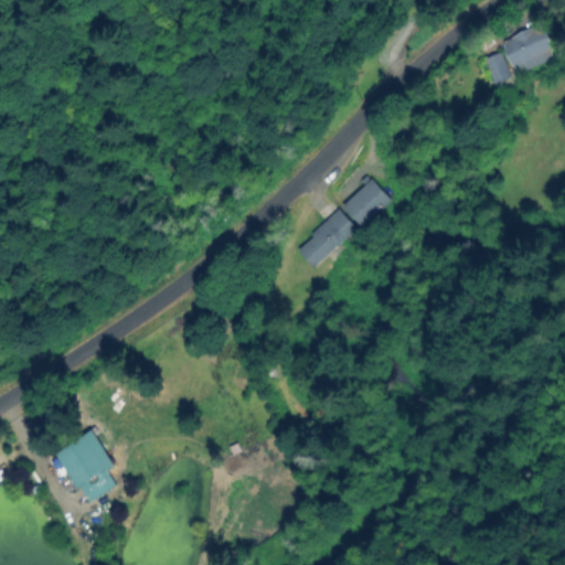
[(556,55),(519,73),(504,42),(541,24),(556,55)]
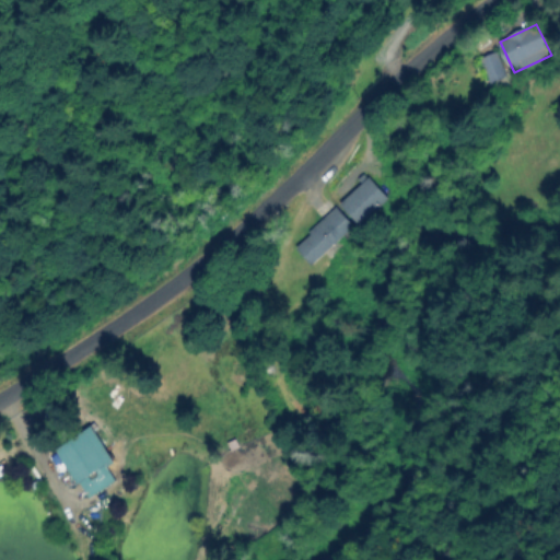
[(510,83),(493,89),(483,59),(499,54),(510,83)]
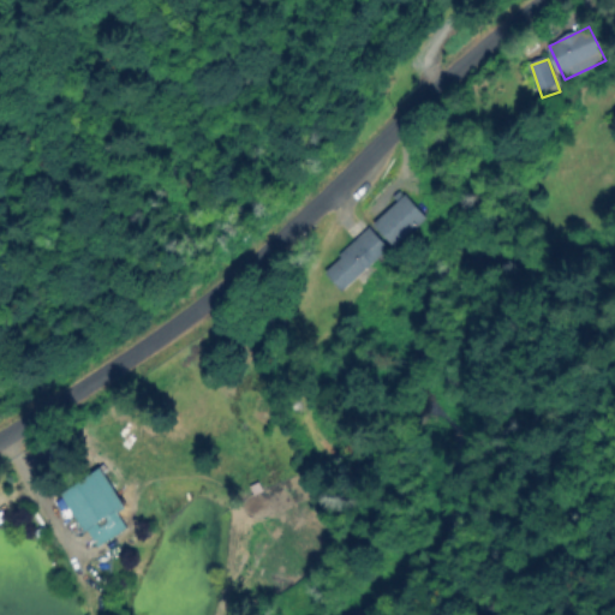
[(428,219),(396,246),(376,224),(407,196),(428,219)]
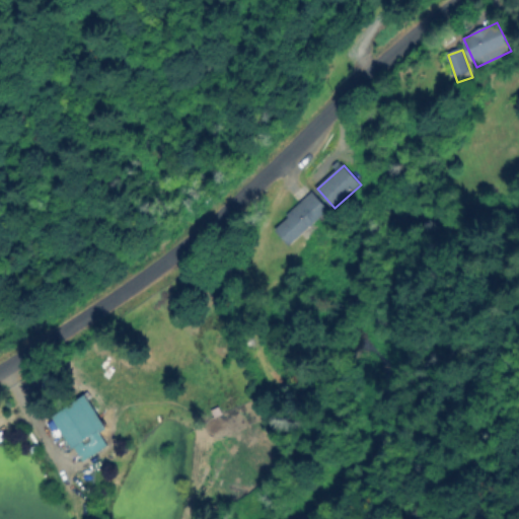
[(329,211),(291,244),(276,227),(314,194),(329,211)]
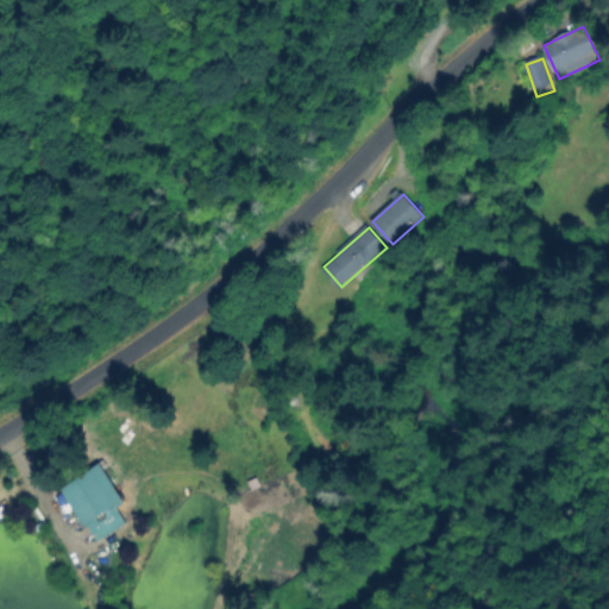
[(121,506),(98,466),(58,490),(92,545),(124,526),(115,510),(121,506)]
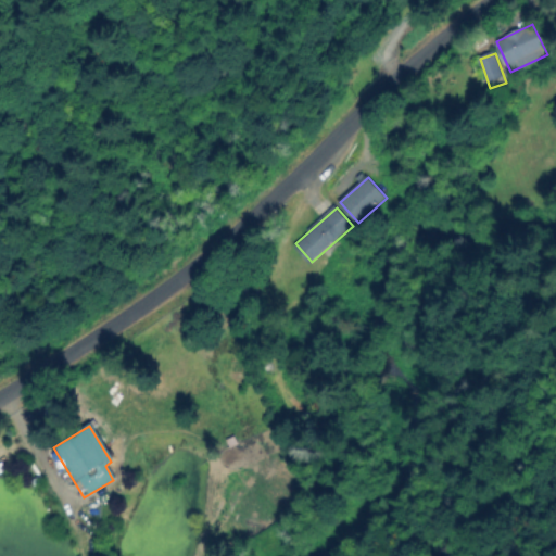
All buildings are outlined.
